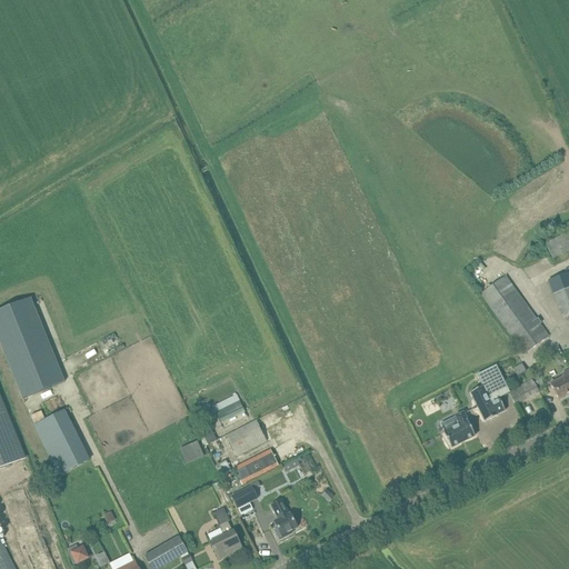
[(568,232),(546,245),(552,260),(568,251),(568,232)]
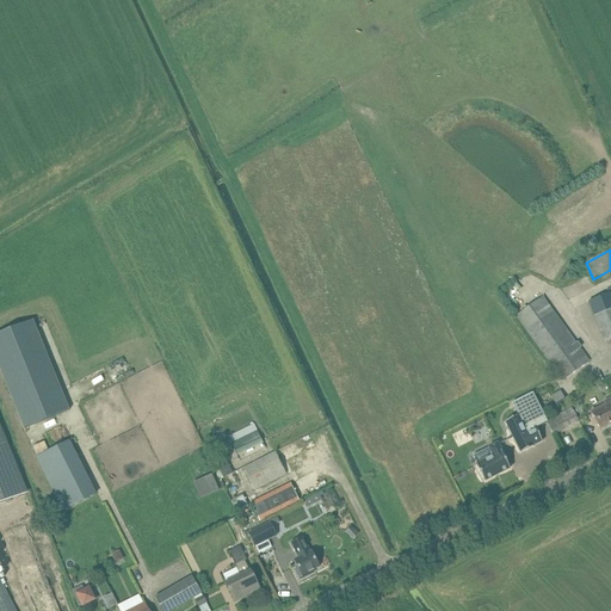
[(556,376),(559,375),(562,381),(590,363),(542,297),(514,316),(555,372),(554,374),(556,376)]
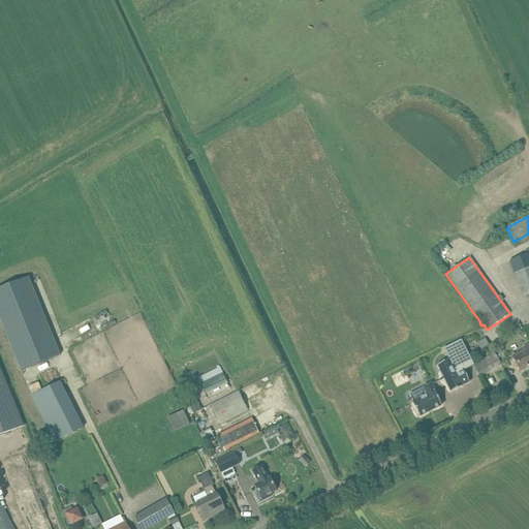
[(528,266),(515,272),(524,296),(528,293),(528,266)]
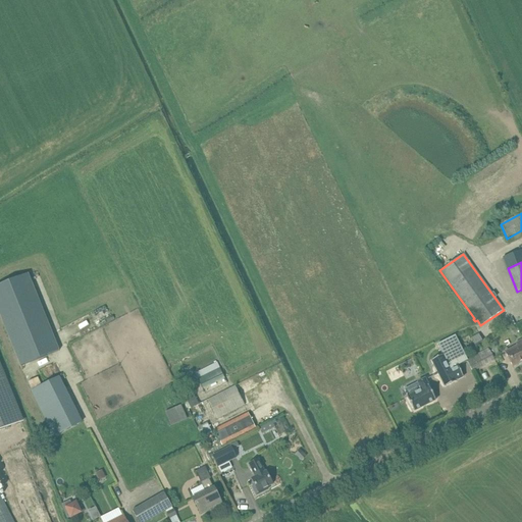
[(28,275),(0,286),(0,316),(20,368),(58,353),(28,275)]
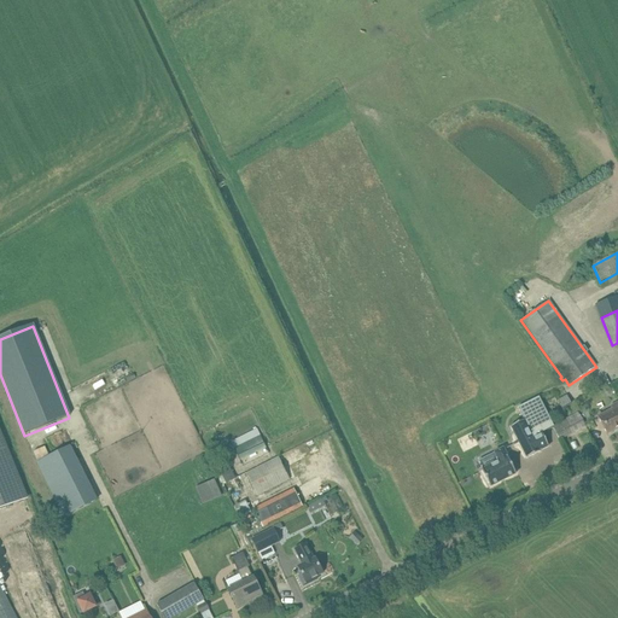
[(524,420),(511,426),(526,458),(542,450),(542,449),(548,447),(542,432),(553,426),(538,397),(518,408),(524,420)]
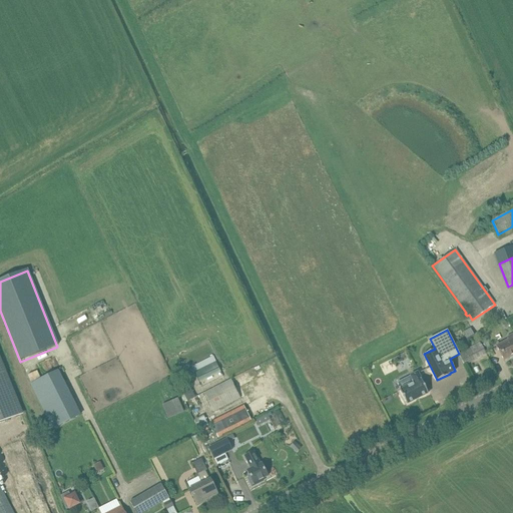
[(504,361),(512,355),(512,334),(507,338),(508,340),(496,346),(504,361)]
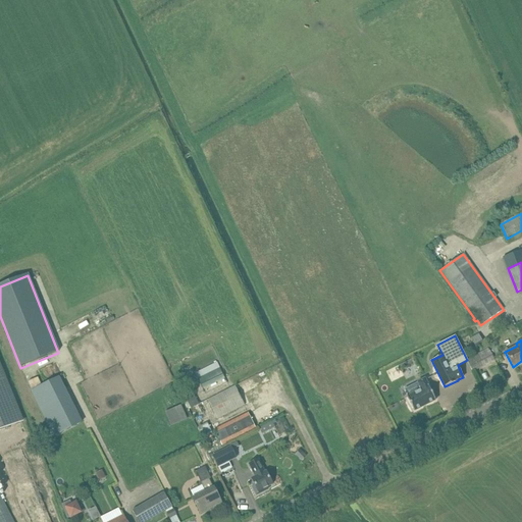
[(469,358),(475,371),(496,361),(489,349),(469,358)]
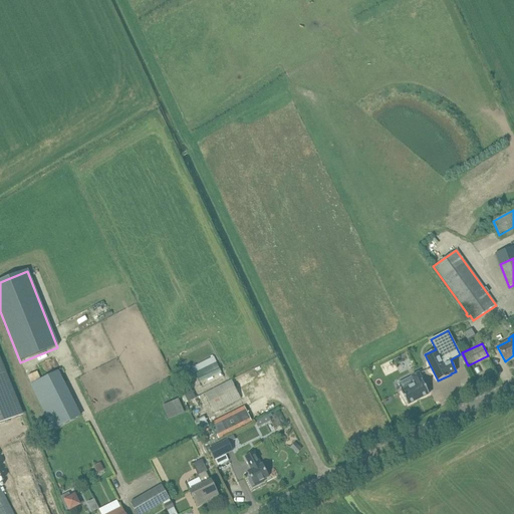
[(44,376),(58,369),(52,357),(38,364),(44,376)]
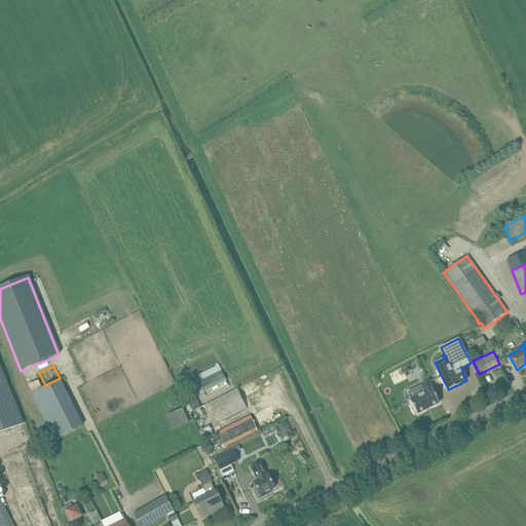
[(204,392),(227,382),(229,386),(233,384),(231,380),(232,379),(231,378),(232,377),(228,370),(222,373),(221,371),(199,382),(204,392)]
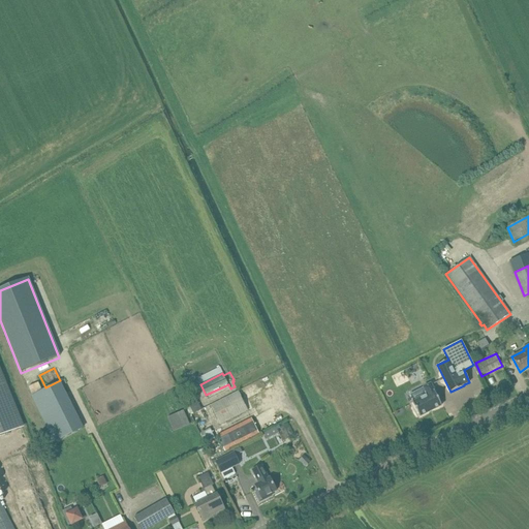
[(0,373),(0,437),(23,429),(0,373)]
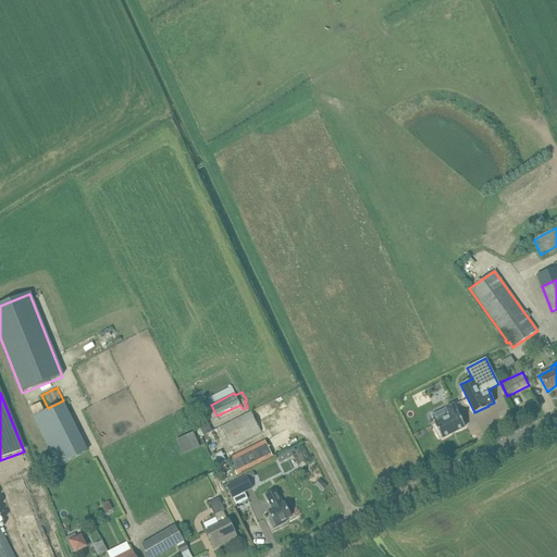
[(41,401),(31,407),(35,415),(46,409),(41,401)]
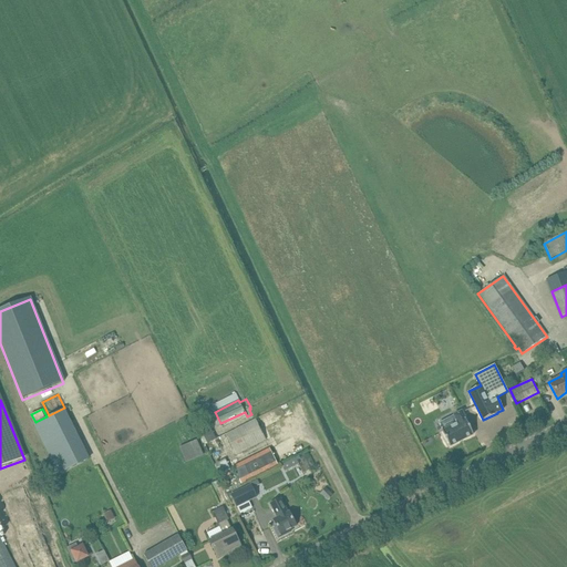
[(64,410),(33,425),(58,474),(89,459),(64,410)]
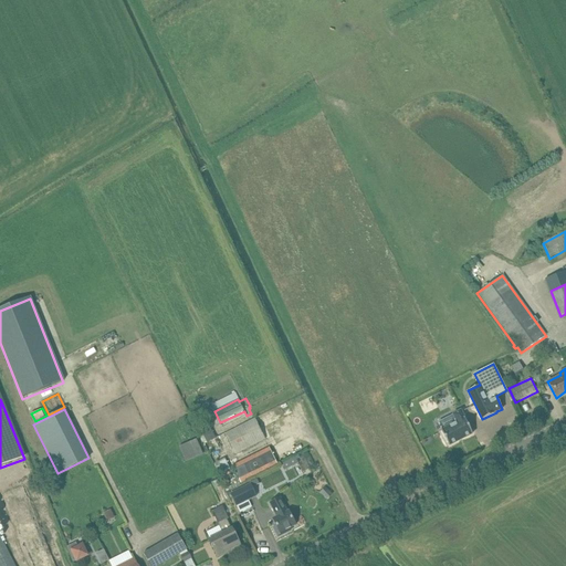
[(457,422),(441,431),(449,446),(472,433),(461,411),(453,415),(457,422)]
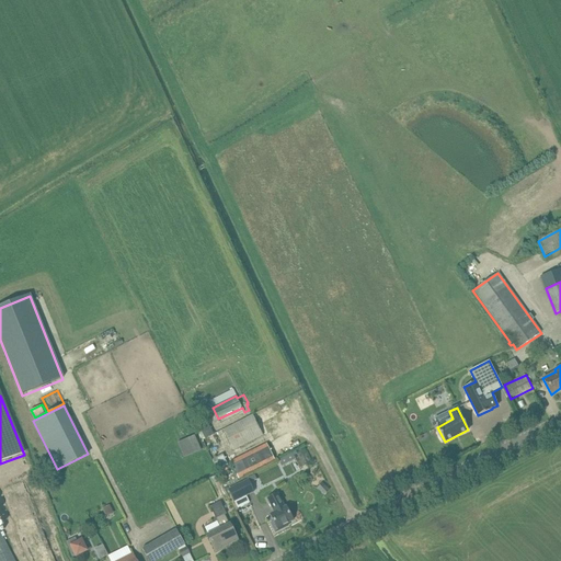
[(253,415),(224,430),(233,449),(263,435),(253,415)]
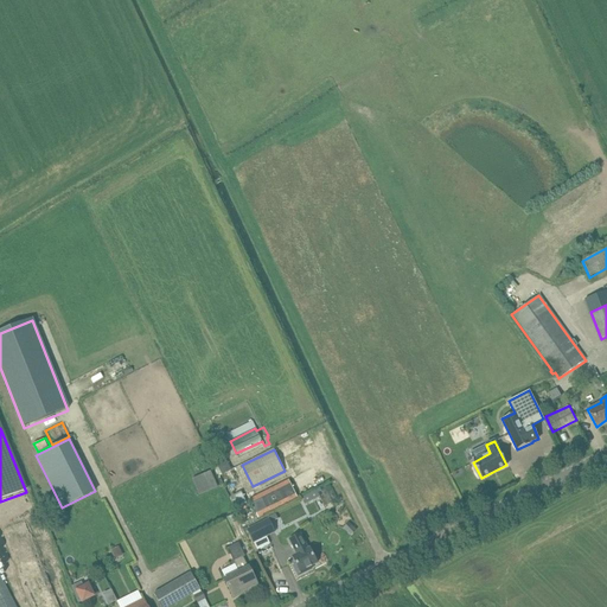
[(225,460),(223,454),(210,461),(215,472),(219,470),(217,464),(225,460)]
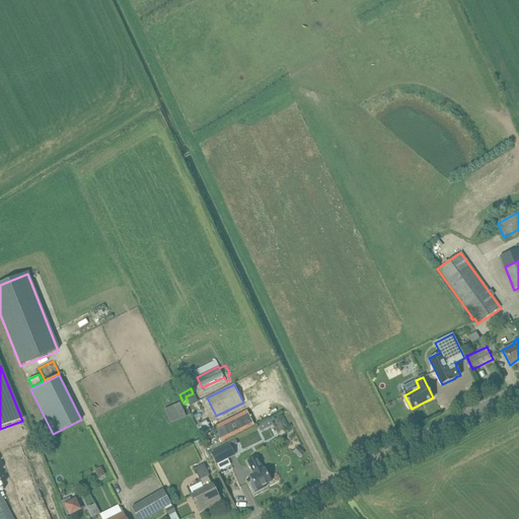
[(165,409),(171,423),(188,416),(181,401),(165,409)]
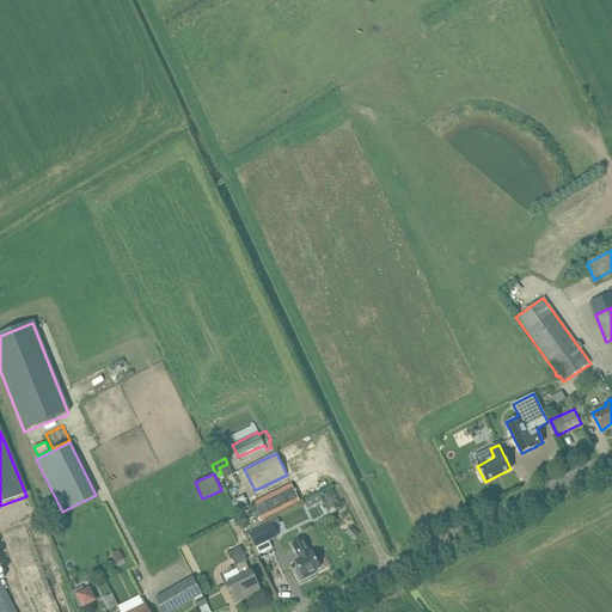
[(274,490),(291,483),(287,476),(271,483),(274,490)]
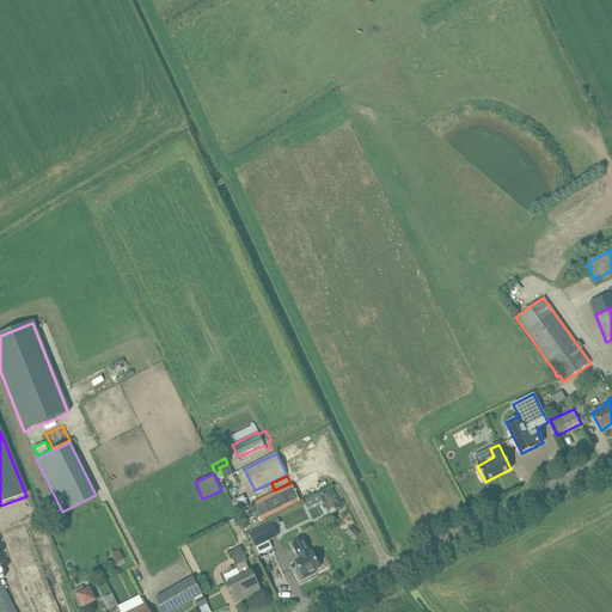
[(291,484),(251,503),(261,522),(300,502),(291,484)]
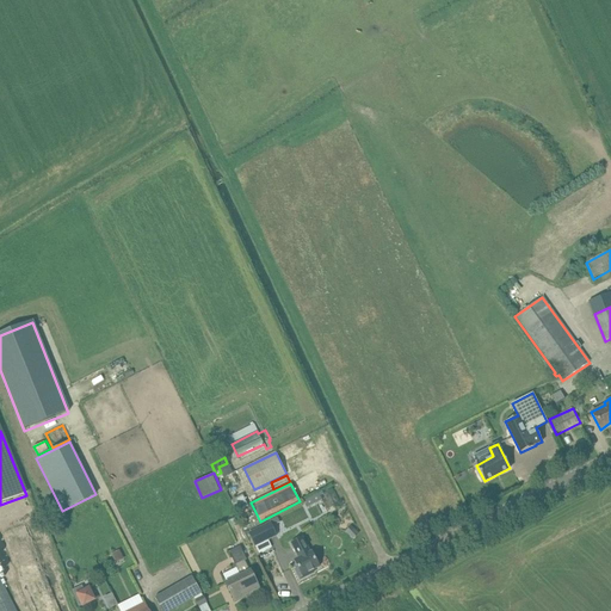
[(245,494),(232,500),(239,516),(245,513),(244,510),(251,506),(245,494)]
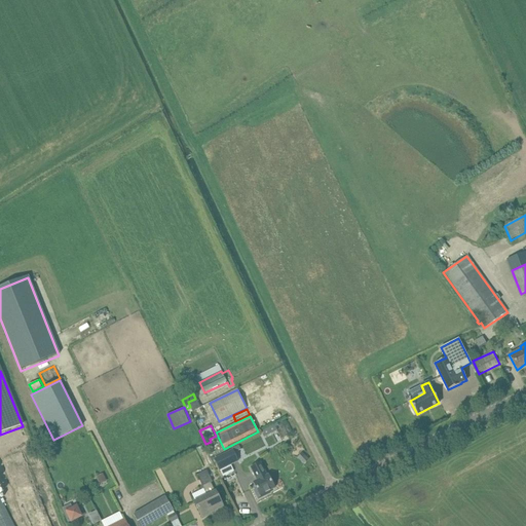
[(232,450),(214,459),(219,471),(237,461),(233,453),(240,450),(238,446),(231,449),(232,450)]
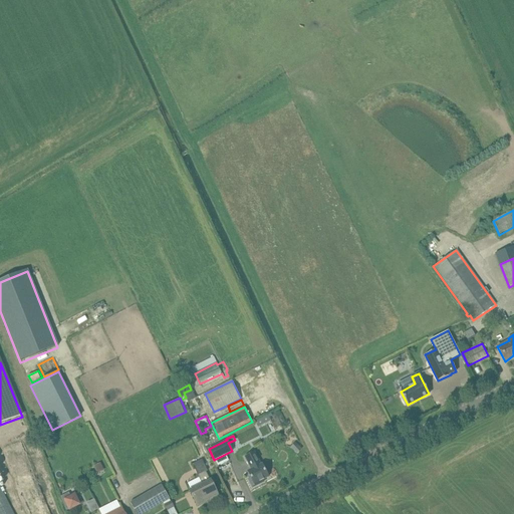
[(250,442),(239,448),(244,456),(255,450),(250,442)]
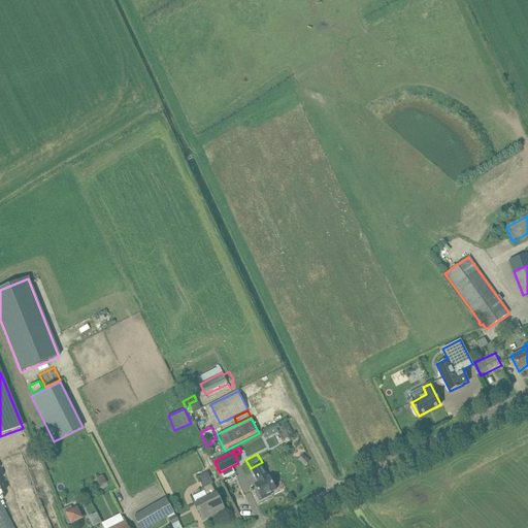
[(255,484),(257,488),(258,491),(256,492),(260,500),(271,495),(270,493),(276,490),(269,476),(268,477),(261,464),(252,469),(258,483),(255,484)]
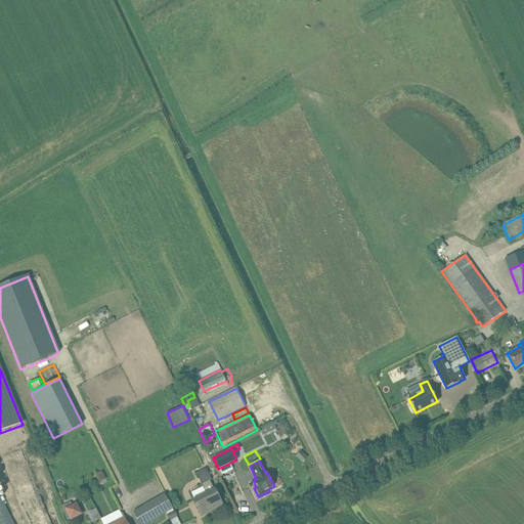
[(222,506),(218,496),(210,481),(212,480),(207,469),(197,474),(206,493),(193,499),(202,516),(203,515),(202,515),(212,510),(213,511),(222,506)]
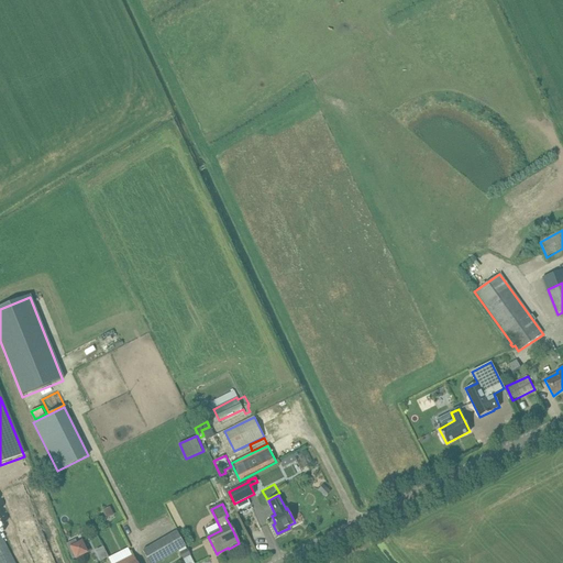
[(0,562),(14,562),(0,533),(0,562)]
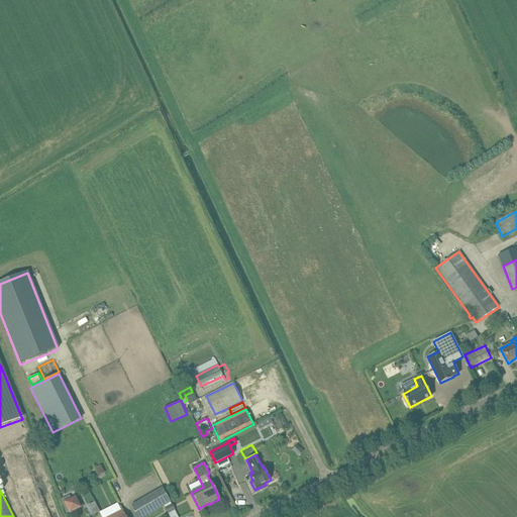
[(64,504),(69,513),(78,508),(73,499),(64,504)]
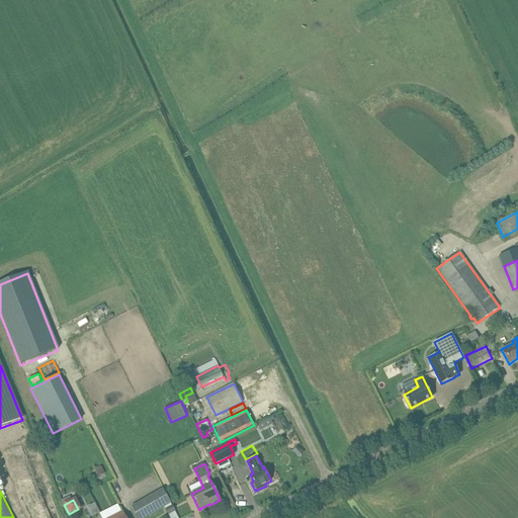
[(145,517),(149,516),(141,502),(132,507),(137,517),(145,517)]
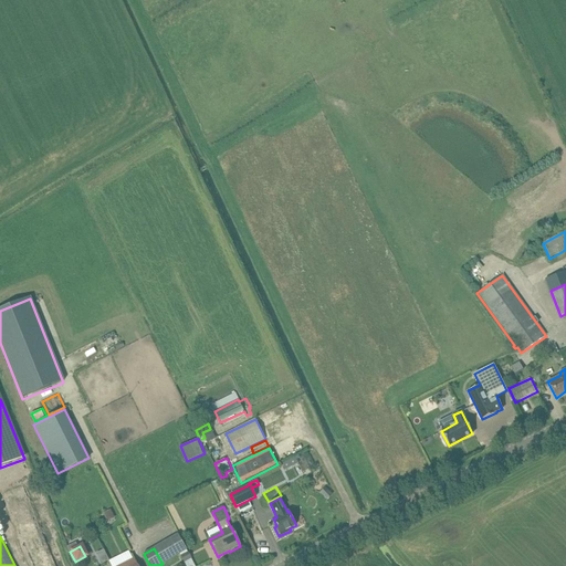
[(195,565),(192,554),(184,556),(186,565),(195,565)]
